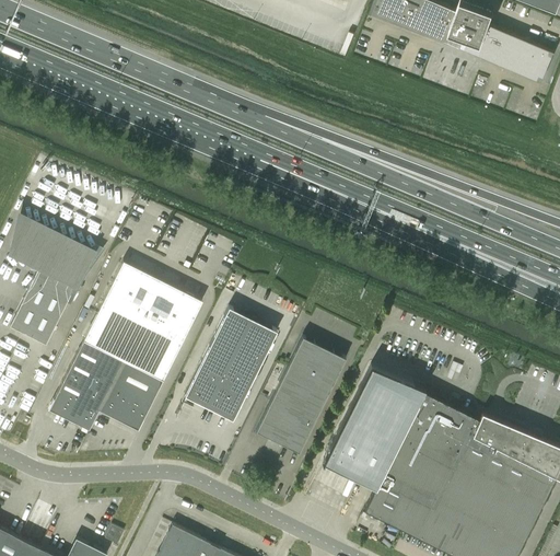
[(555,54),(489,26),(494,11),(478,6),(464,0),(461,0),(457,12),(427,0),(386,0),(381,14),(451,44),(454,46),(455,44),(454,44),(458,35),(465,37),(471,39),(467,49),(467,51),(470,53),(470,51),(540,82),(552,55),(555,56),(555,54)]
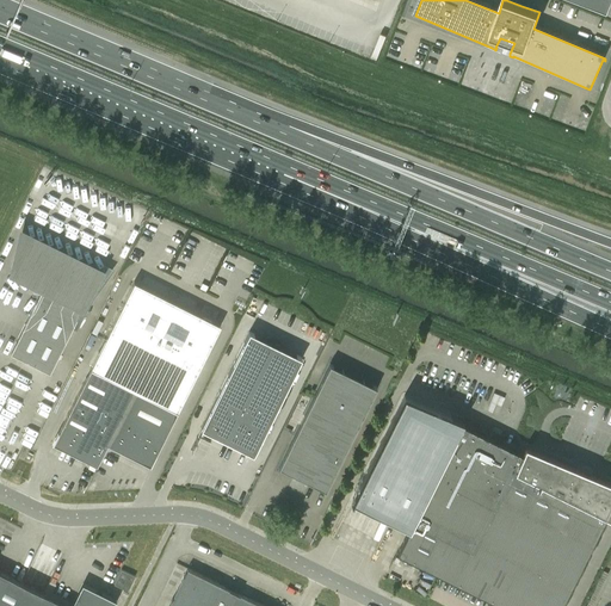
[(610,0),(562,0),(608,17),(610,6),(610,0)]
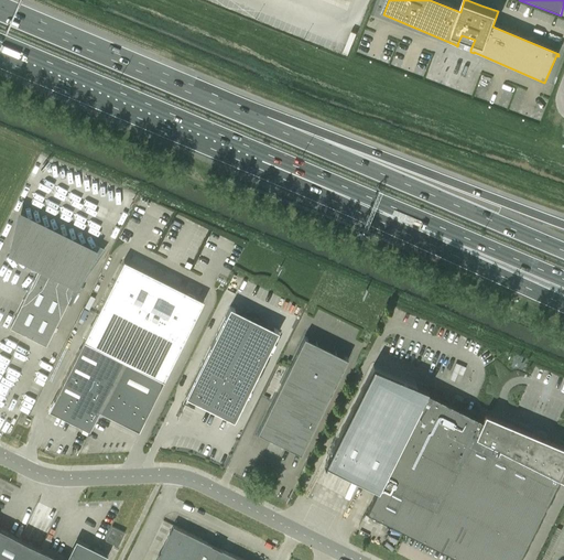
[(10,331),(46,348),(91,257),(20,221),(10,257),(39,271),(35,281),(34,280),(10,331)]
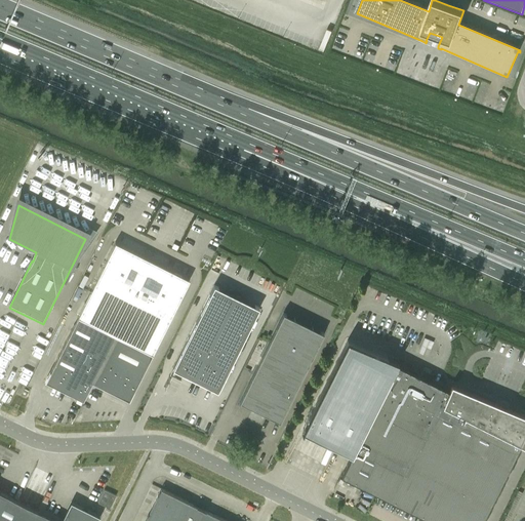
[(152,357),(190,283),(115,246),(78,320),(152,357)]
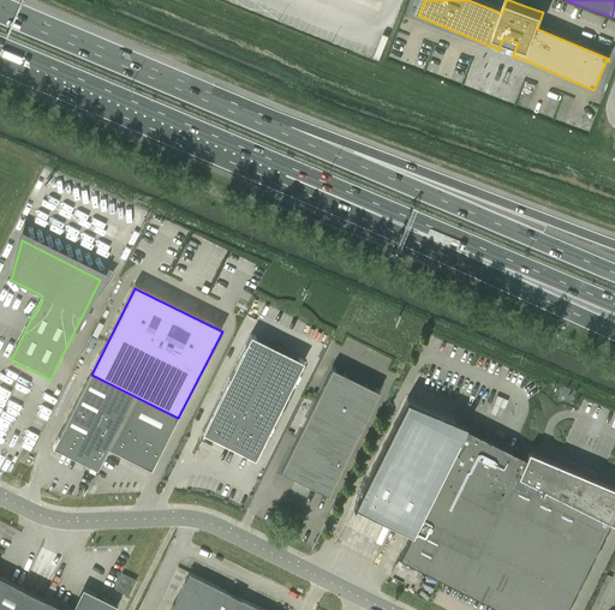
[(202,436),(255,462),(304,365),(251,339),(202,436)]
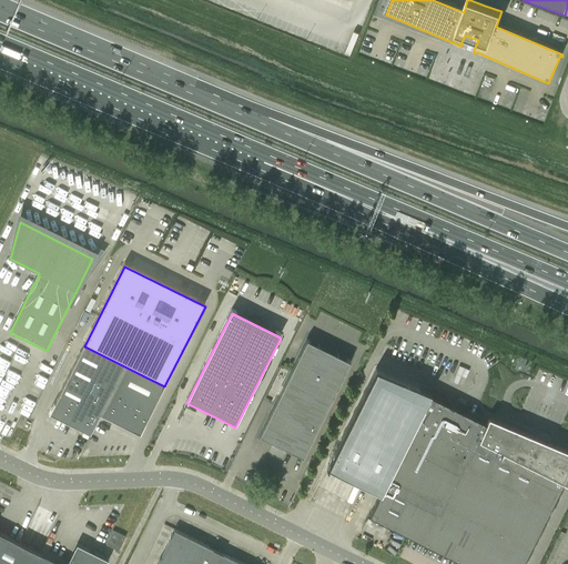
[(351,365),(306,343),(260,439),(303,461),(351,365)]
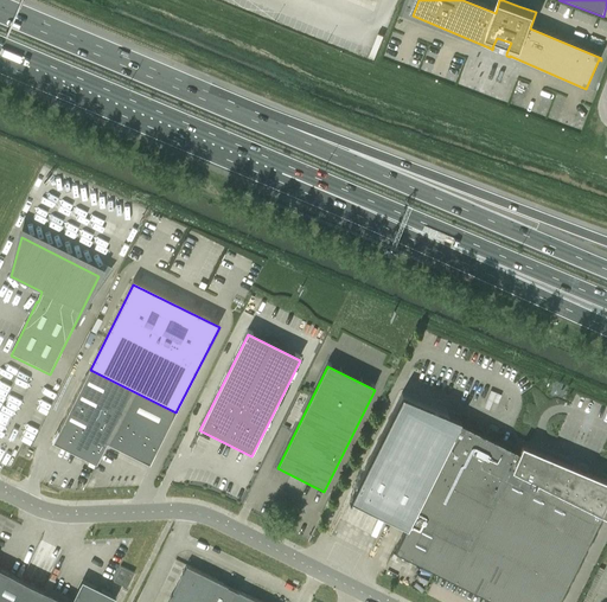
[(176,415),(93,372),(53,452),(90,472),(113,430),(157,456),(176,415)]
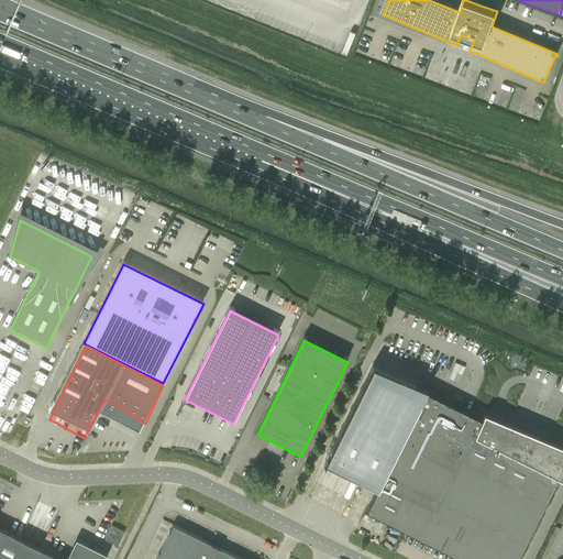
[(370,369),(322,463),(326,466),(378,490),(366,514),(455,558),(518,558),(558,480),(560,474),(562,470),(562,449),(484,416),(482,423),(426,395),(370,369)]
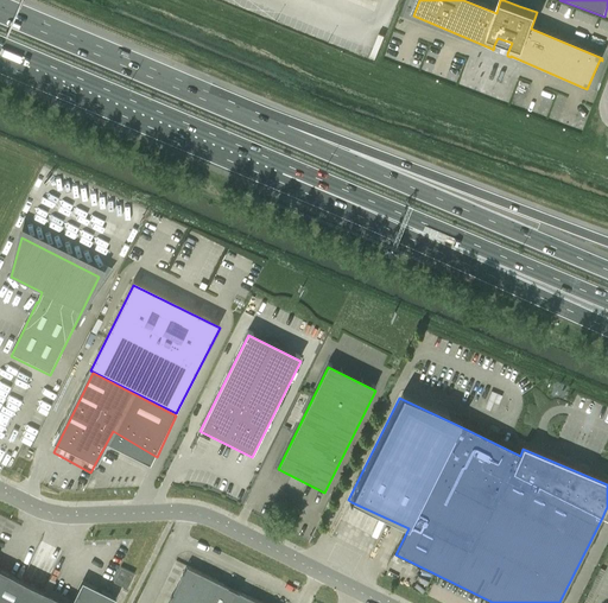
[(253,602),(187,570),(170,602),(253,602)]
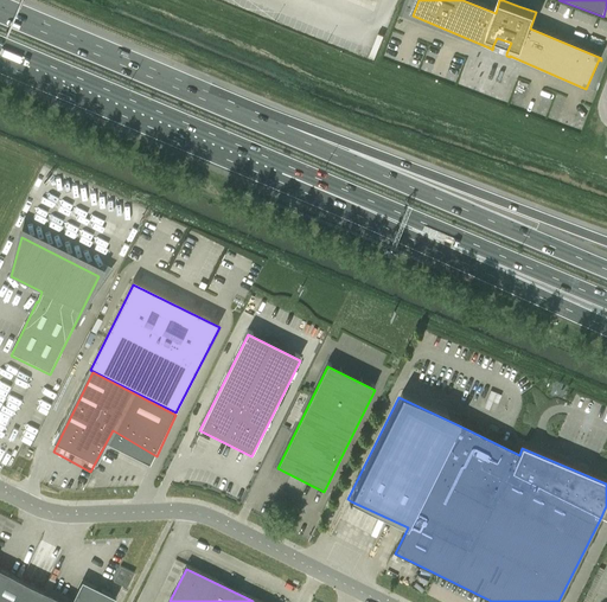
[(127,591),(134,577),(121,570),(113,586),(127,591)]
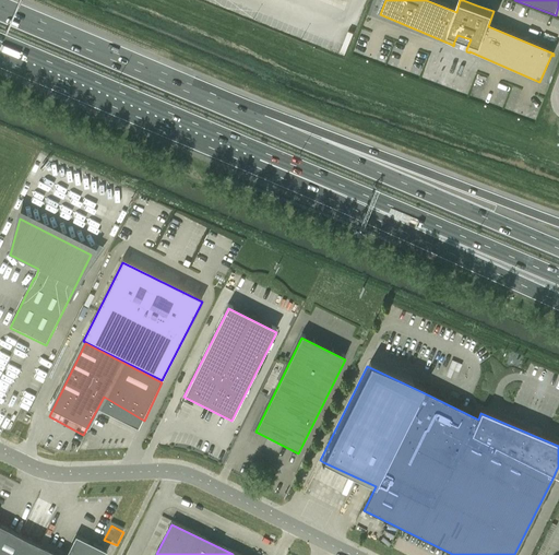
[(107,554),(106,554),(100,554),(76,541),(69,554),(54,554),(0,528),(0,554),(107,554)]
